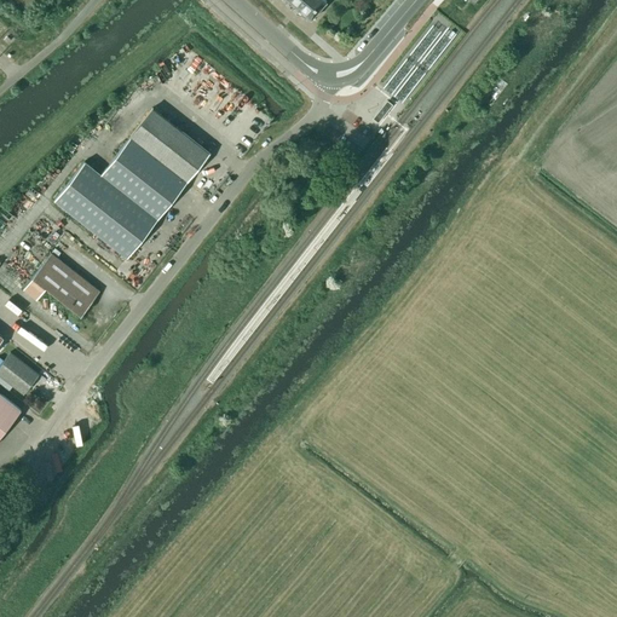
[(328,4),(328,3),(324,0),(287,0),(312,22),(313,21),(312,21),(328,4)]
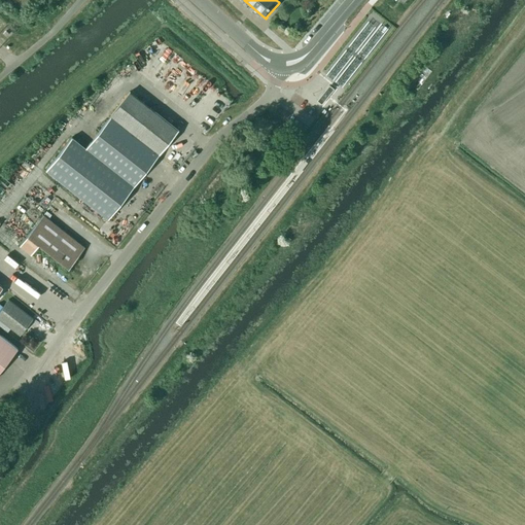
[(109,220),(180,132),(132,93),(112,117),(100,134),(88,149),(73,139),(47,171),(109,220)]
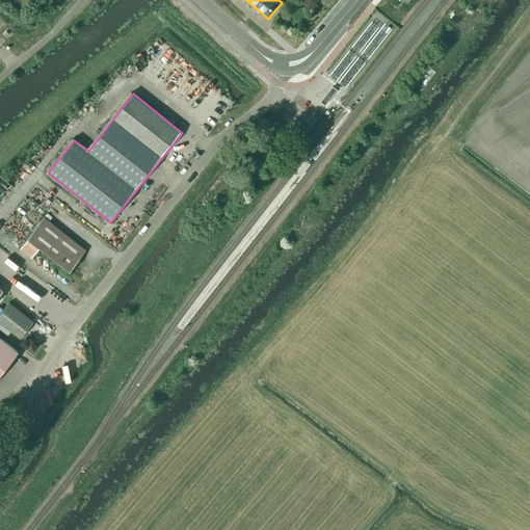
[(33,258),(41,248),(71,272),(87,252),(46,218),(22,248),(33,258)]
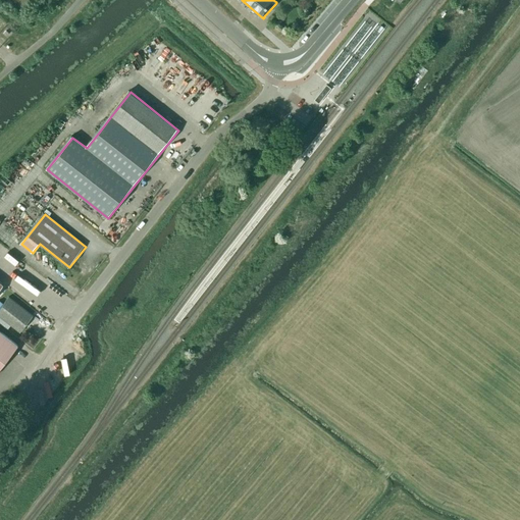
[(35,317),(10,299),(0,311),(0,316),(21,333),(35,317)]
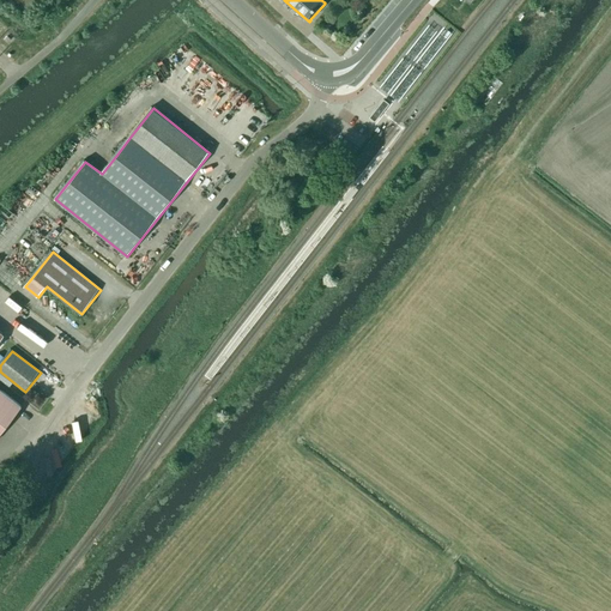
[(0,435),(23,407),(0,389),(0,435)]
